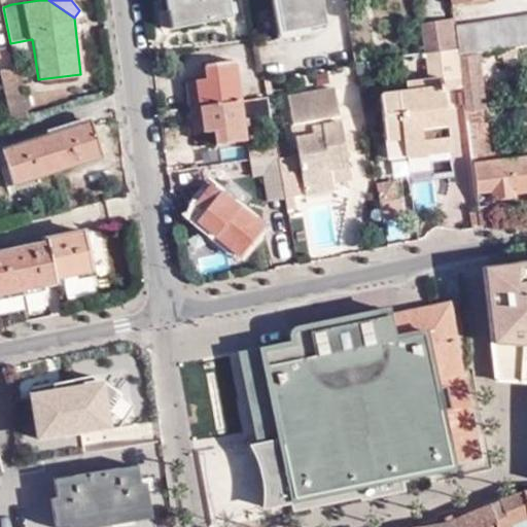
[(172,14),(174,28),(229,21),(225,0),(163,0),(161,4),(163,15),(172,14)]
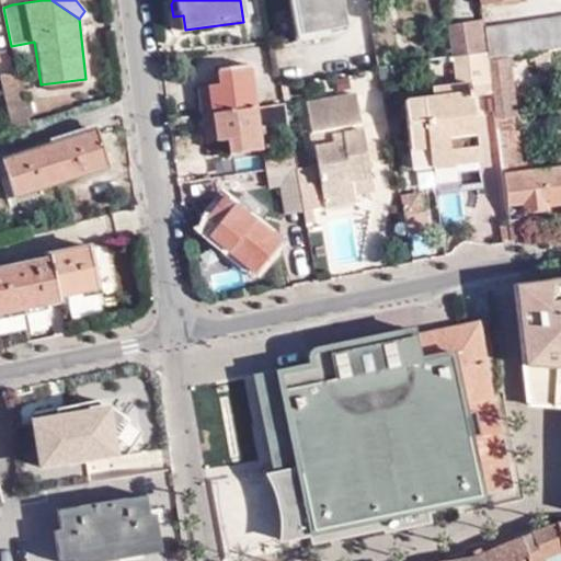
[(341,0),(297,0),(301,29),(345,23),(341,0)]
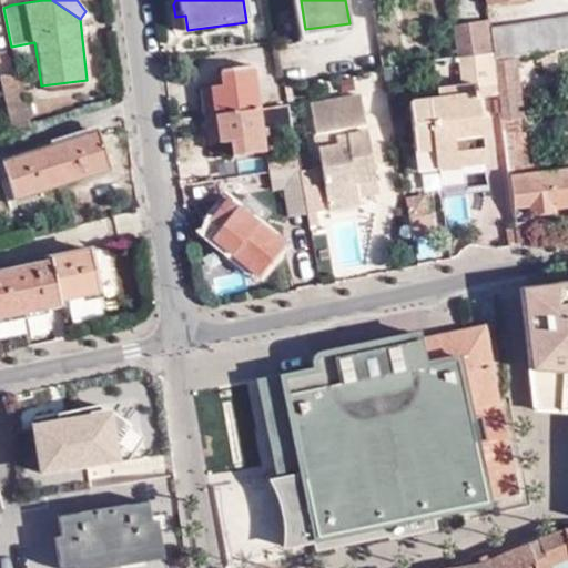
[(175,17),(176,32),(188,30),(185,16),(175,17)]
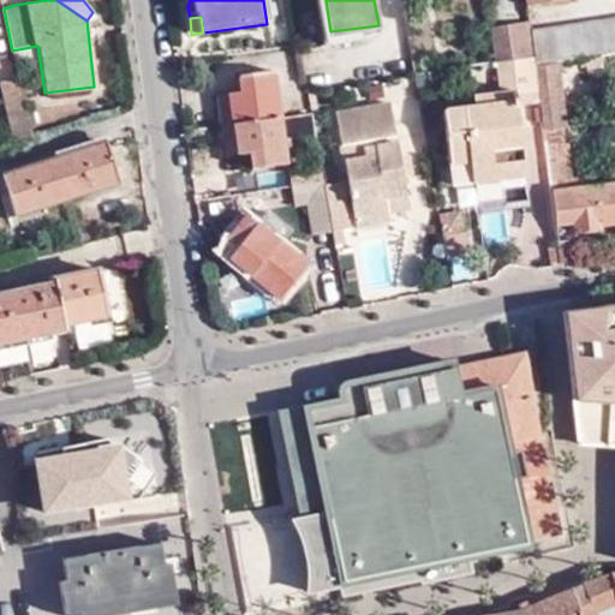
[(614,19),(531,33),(533,55),(533,60),(556,57),(578,54),(598,52),(614,48),(614,19)]
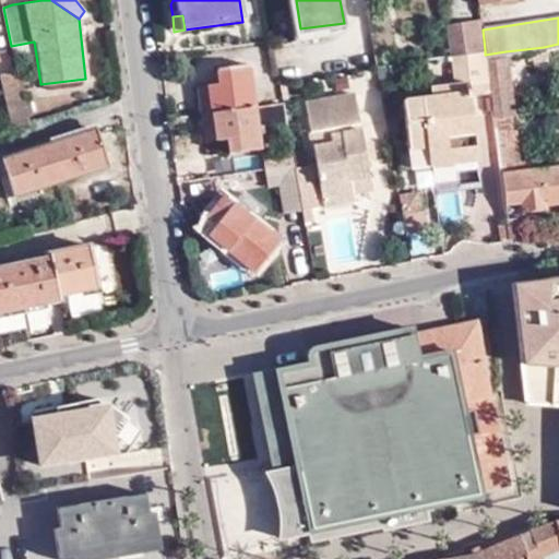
[(34,42),(11,46),(15,66),(37,62),(34,42)]
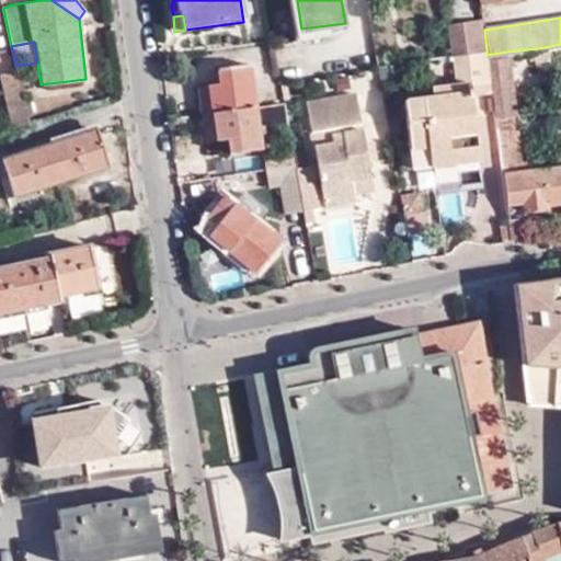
[(546,57),(546,47),(527,49),(529,58),(546,57)]
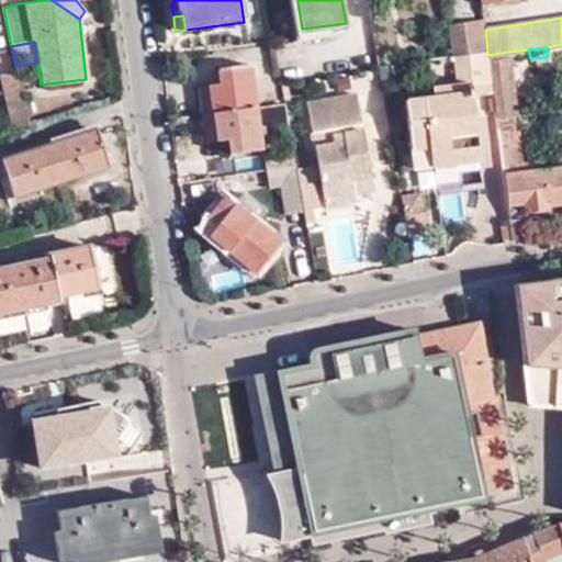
[(490,70),(487,55),(487,51),(456,56),(459,86),(469,85),(492,82),(490,70)]
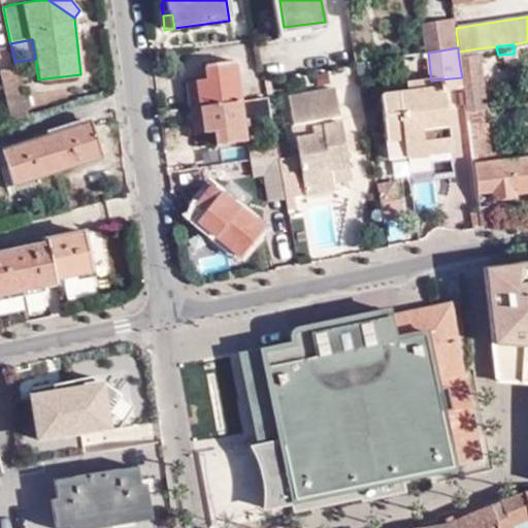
[(477,48),(458,52),(460,66),(472,64),(471,58),(479,58),(477,48)]
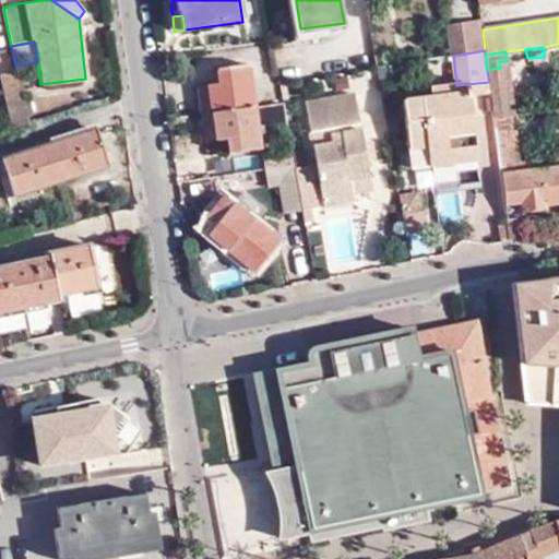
[(200,115),(252,106),(247,66),(216,69),(217,83),(195,86),(200,115)]
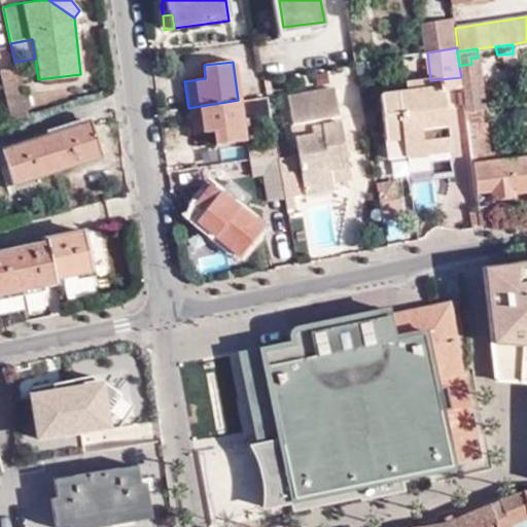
[(1,71),(12,125),(28,119),(15,68),(1,71)]
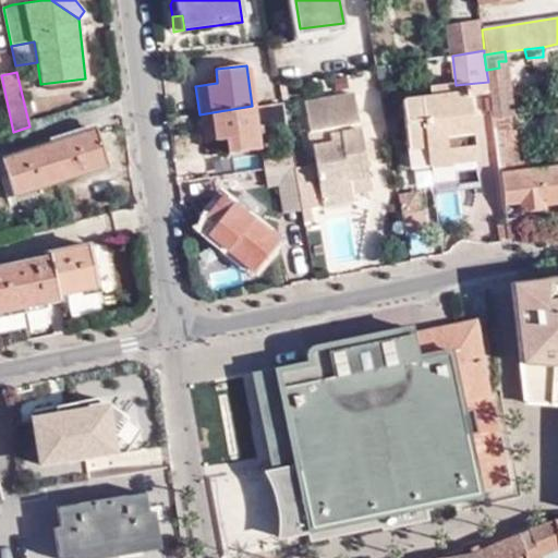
[(468,96),(465,84),(456,85),(413,91),(412,84),(402,85),(404,104),(468,96)]
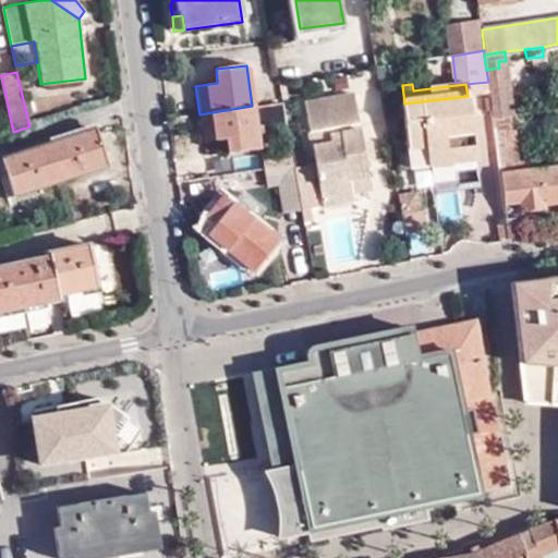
[(489,95),(493,117),(510,114),(508,93),(489,95)]
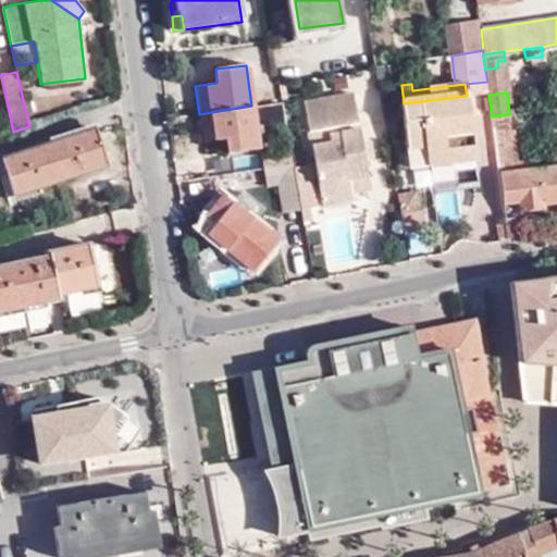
[(317,188),(371,180),(354,94),(300,102),(305,128),(324,125),(326,138),(308,141),(317,188)]
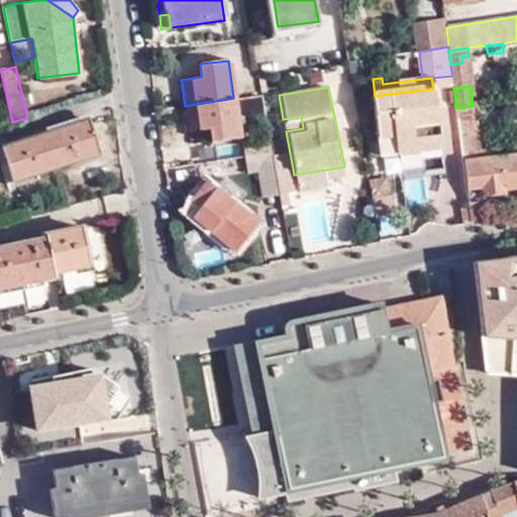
[(433,89),(375,96),(382,159),(441,151),(433,89)]
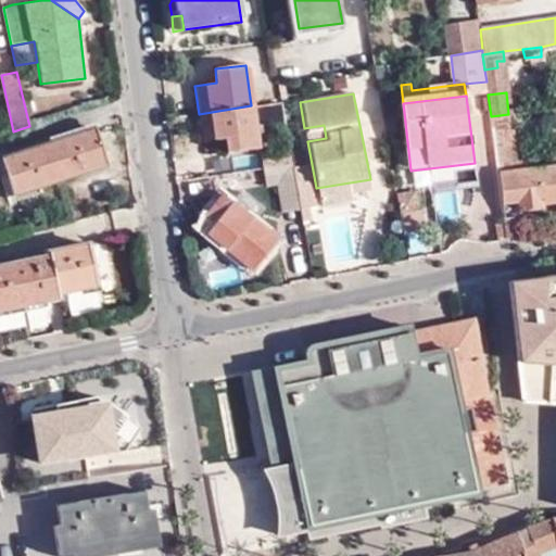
[(256,149),(251,105),(199,114),(203,143),(224,140),(226,154),(256,149)]
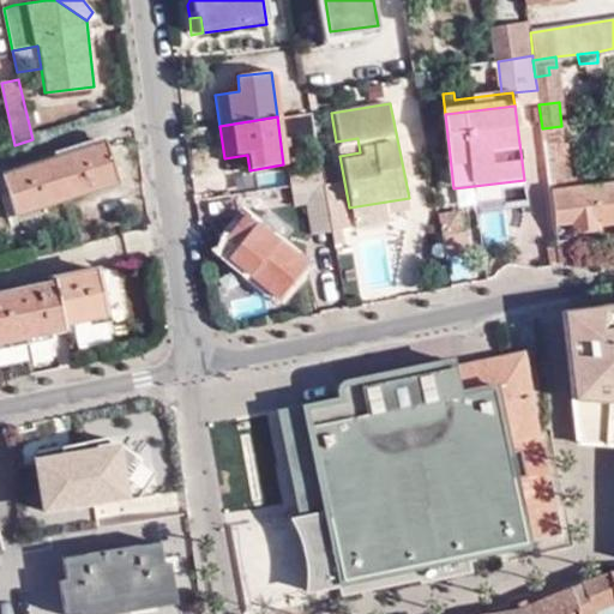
[(561,126),(542,128),(549,190),(575,186),(572,163),(566,164),(561,126)]
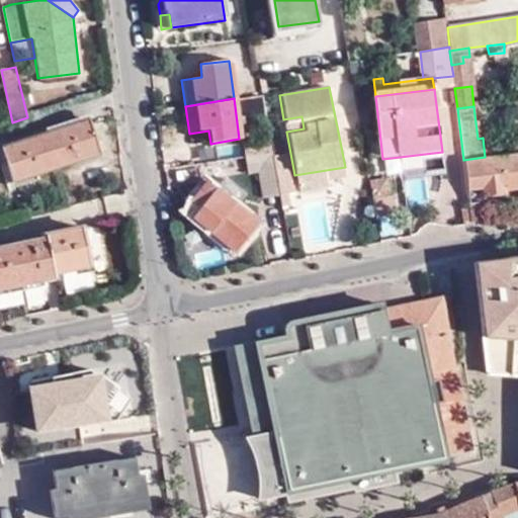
[(89,118),(1,147),(11,182),(100,154),(89,118)]
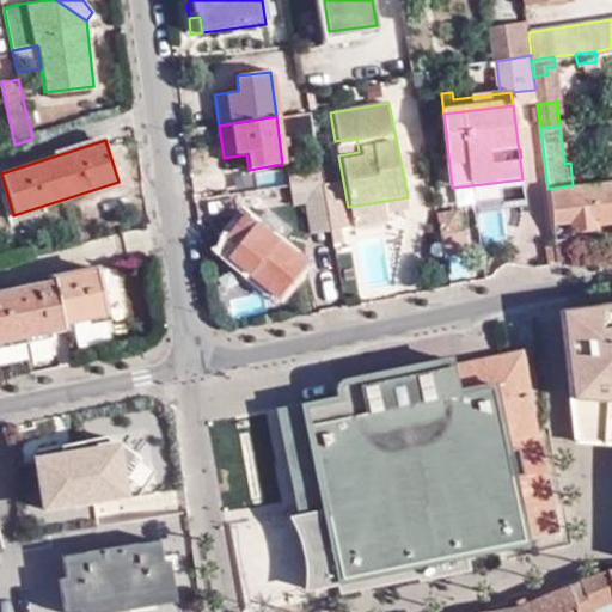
[(294,169),(297,182),(322,178),(318,164),(294,169)]
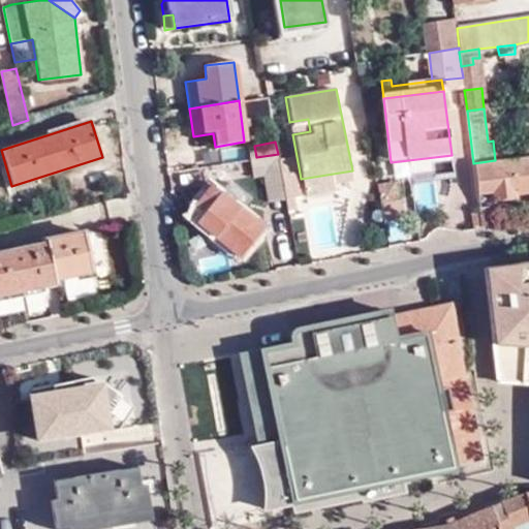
[(278,154),(256,157),(251,158),(253,177),(267,176),(269,201),(286,199),(278,154)]
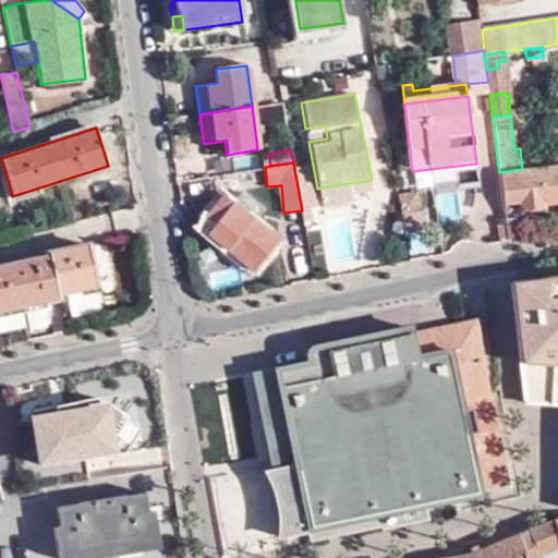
[(557,164),(522,169),(499,172),(502,203),(524,202),(525,209),(546,208),(546,203),(557,202),(557,164)]
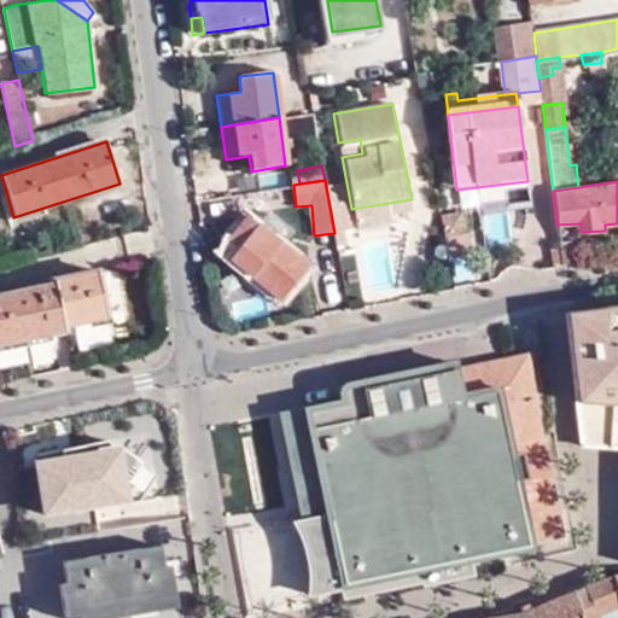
[(412,199),(351,209),(355,233),(390,228),(388,216),(413,211),(412,199)]
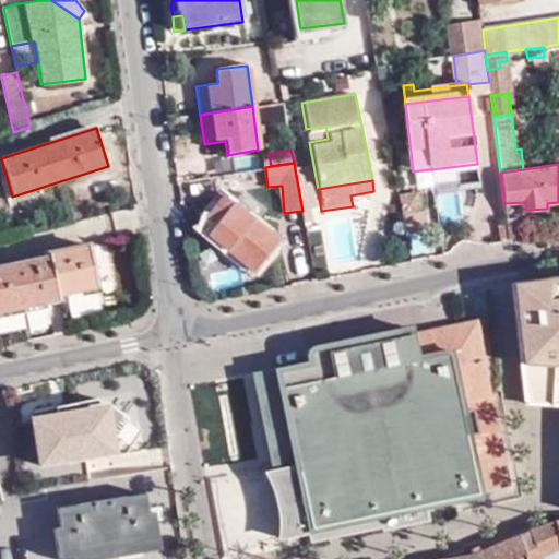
[(417,189),(399,190),(403,214),(420,211),(417,189)]
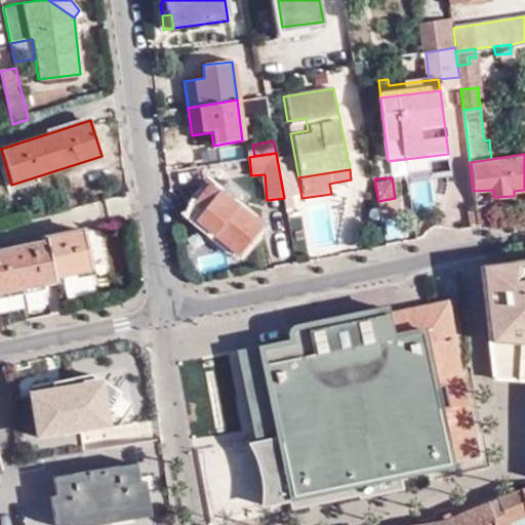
[(209,182),(194,202),(203,210),(196,219),(240,254),(263,224),(209,182)]
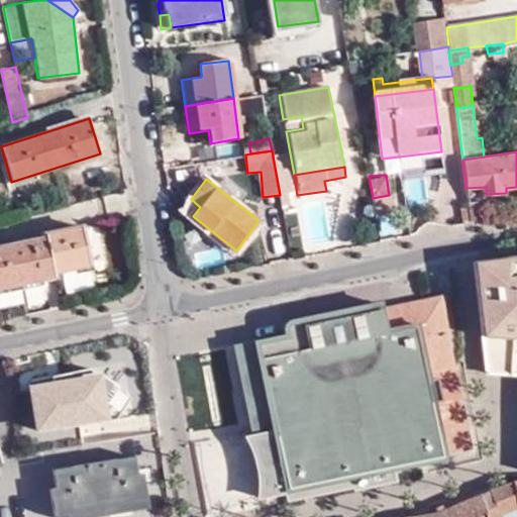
[(293,197),(297,246),(338,243),(335,194),(293,197)]
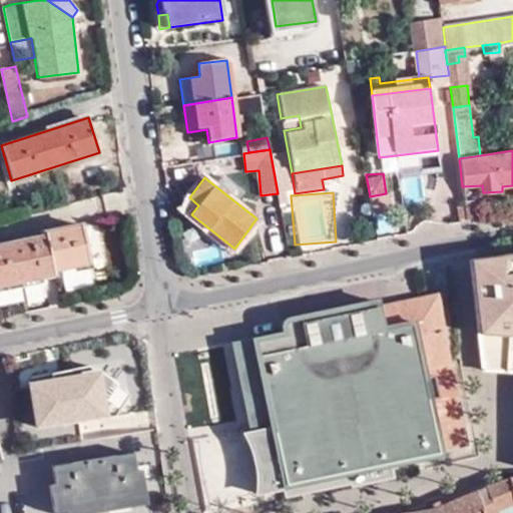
[(464,200),(466,219),(480,218),(478,202),(473,199),(464,200)]
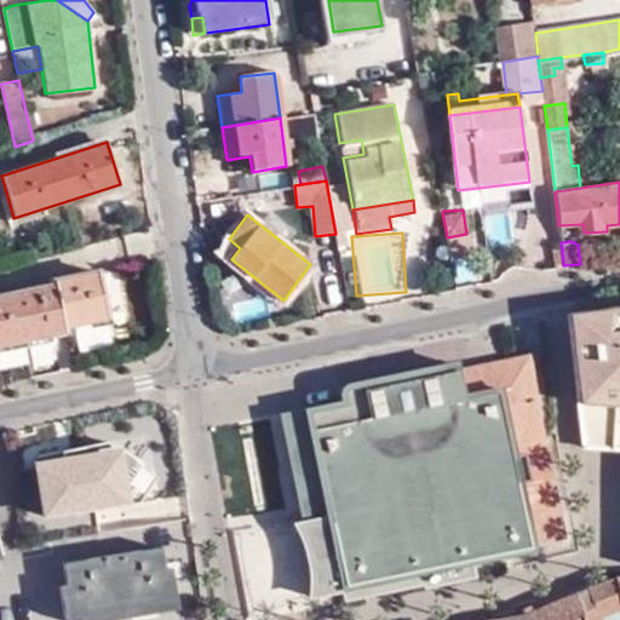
[(0,345),(55,334),(53,329),(92,322),(91,315),(107,313),(99,270),(55,279),(55,283),(0,294),(0,345)]
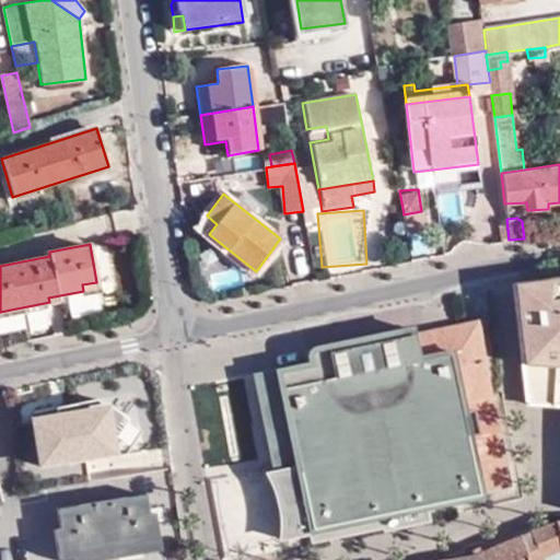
[(559,276),(514,282),(528,399),(559,401),(559,276)]
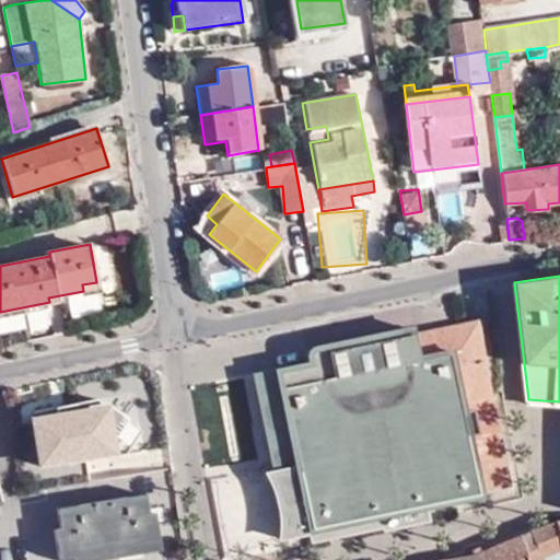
[(282,538),(311,532),(312,539),(429,514),(428,506),(485,494),(483,488),(512,482),(485,360),(488,359),(479,318),(412,333),(412,327),(315,347),(310,352),(311,362),(277,370),(296,467),(275,471),(267,473),(279,502),(282,538)]
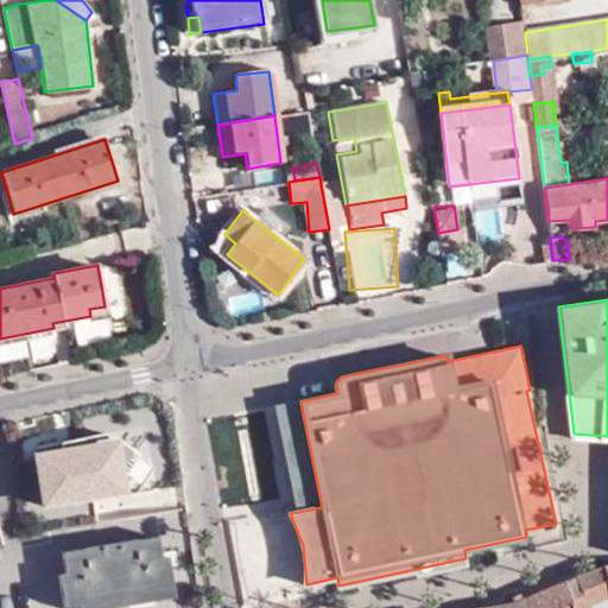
[(278,407),(298,512),(322,507),(301,401),(278,407)]
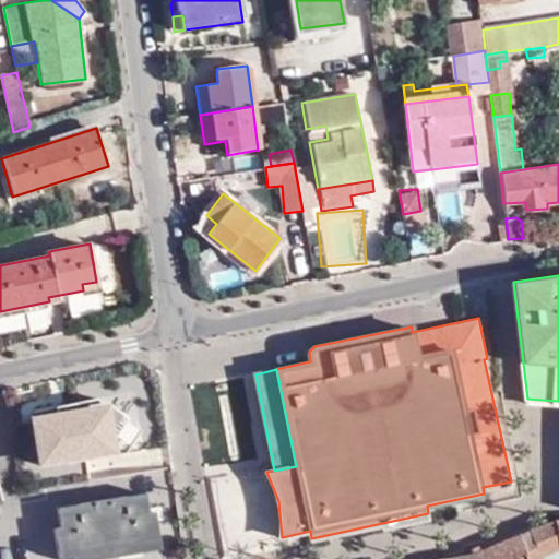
[(91,412),(99,409),(96,392),(81,395),(83,406),(48,413),(46,397),(28,401),(32,417),(33,416),(42,456),(97,444),(93,423),(91,412)]
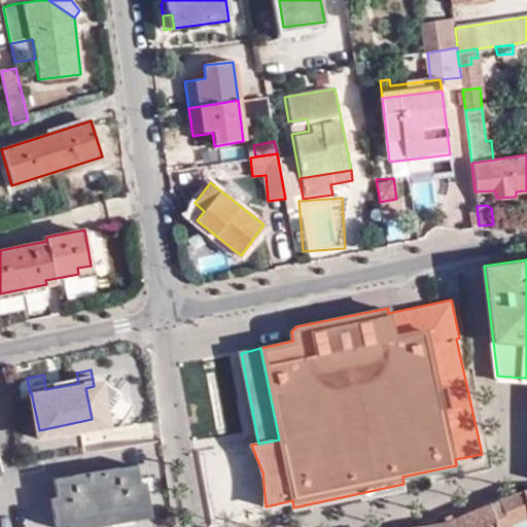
[(85,388),(88,398),(96,396),(94,386),(85,388)]
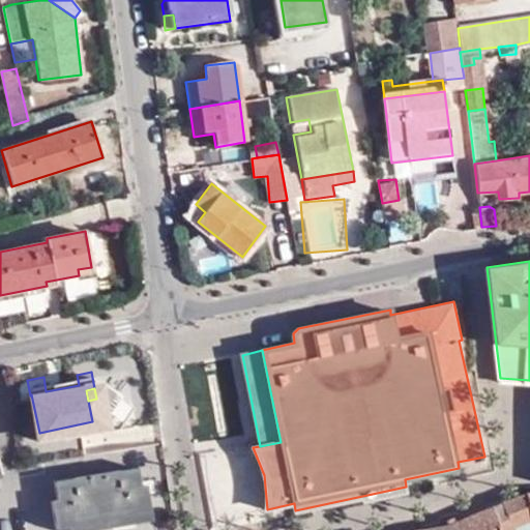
[(58,497),(51,499),(56,527),(151,511),(146,479),(141,479),(138,466),(55,479),(58,497)]
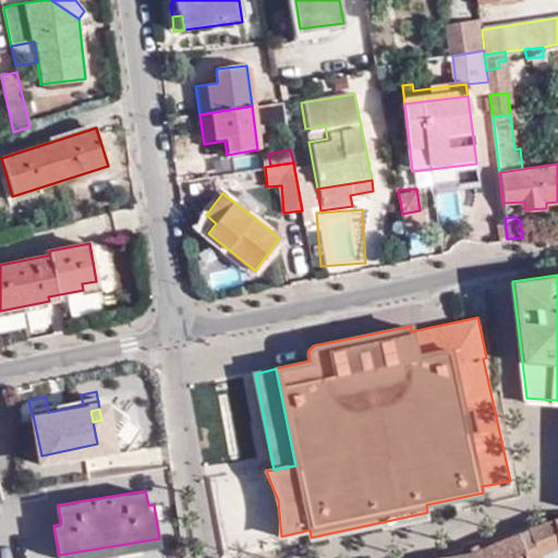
[(441,557),(535,557),(541,556),(541,552),(557,544),(557,531),(553,518),(542,521),(478,548),(477,543),(470,545),(470,549),(441,557)]
